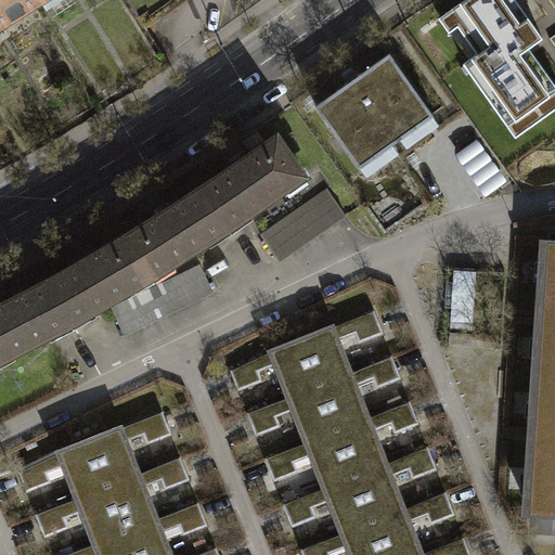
[(0,0),(0,27),(40,3),(38,0),(0,0)]
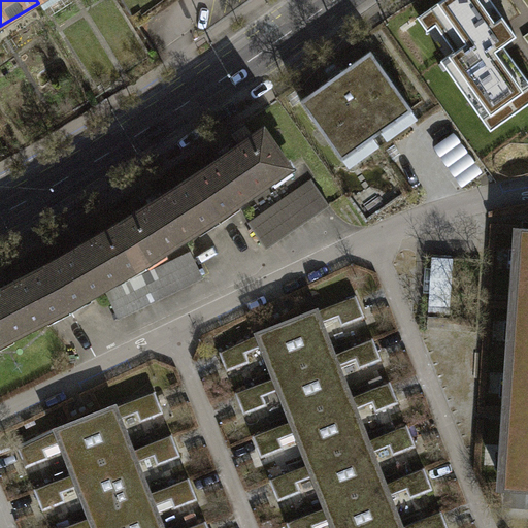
[(517,36),(491,0),(442,0),(419,18),(428,30),(436,25),(455,52),(441,61),(484,120),(527,88),(527,79),(503,45),(517,36)]
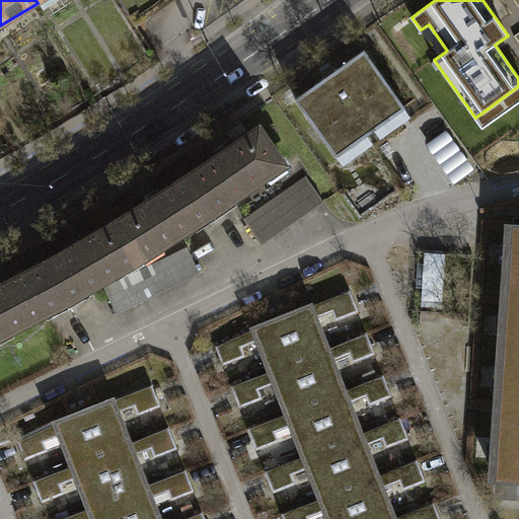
[(365,50),(295,98),(337,156),(405,107),(365,50)]
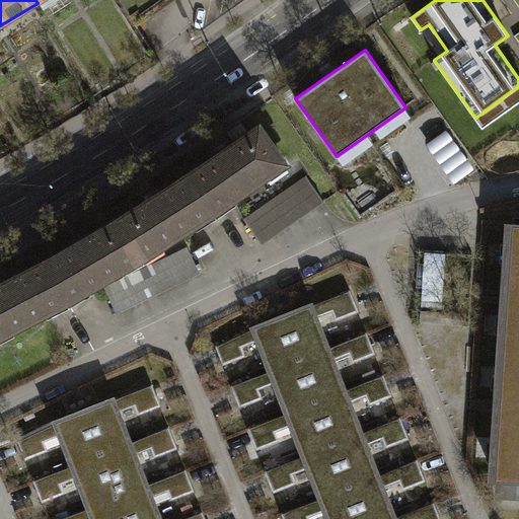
[(219,155),(190,175),(215,212),(285,164),(261,127),(230,147),(229,146),(218,154),(219,155)]
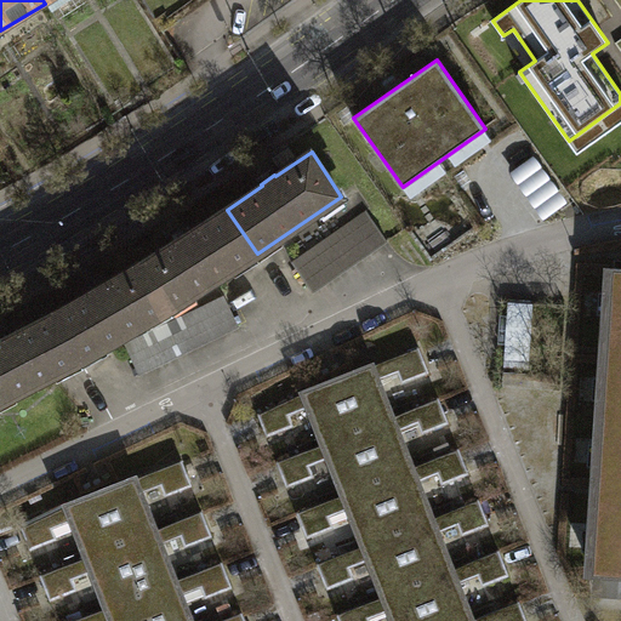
[(511,172),(545,220),(568,203),(534,155),(511,172)]
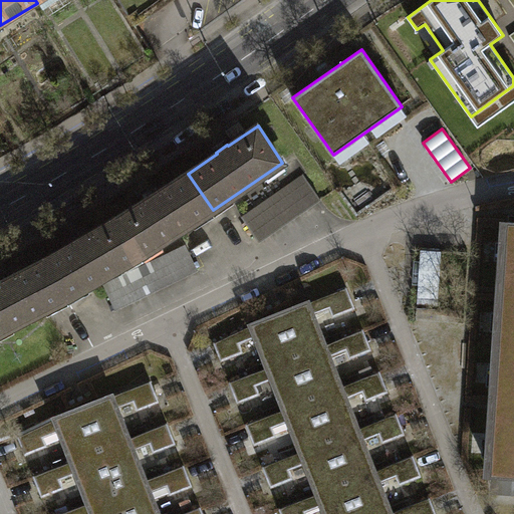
[(147,200),(117,218),(141,255),(213,210),(188,174),(159,192),(158,191),(146,198),(147,200)]
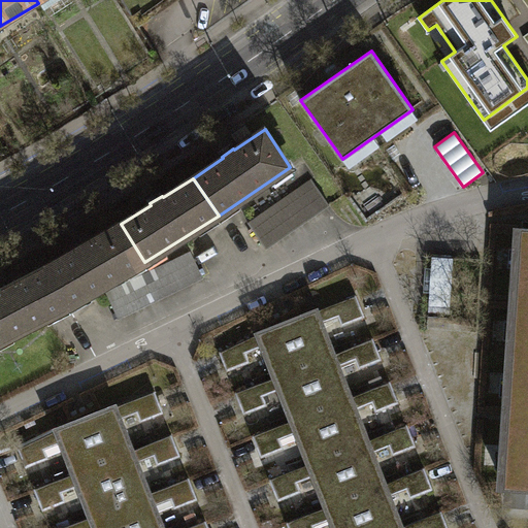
[(266,249),(330,204),(312,178),(249,223),(266,249)]
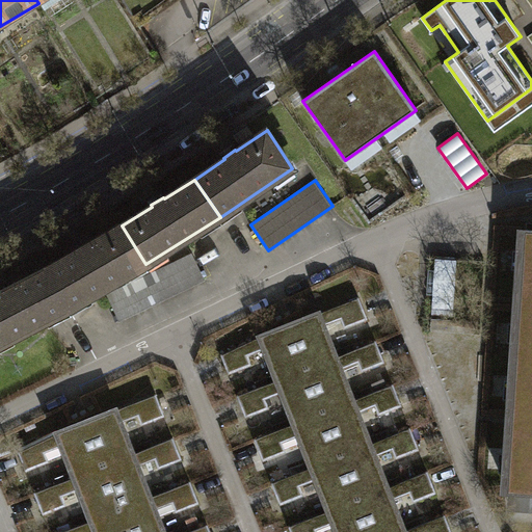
[(78,250),(47,268),(70,308),(145,264),(122,225),(90,243),(89,242),(77,249),(78,250)]
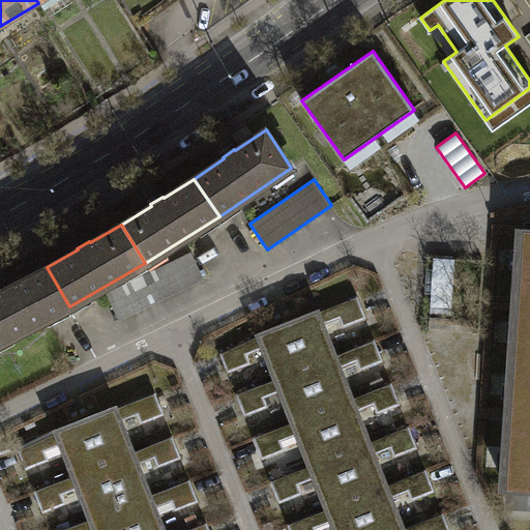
[(529,230),(524,230),(507,490),(529,491),(529,230)]
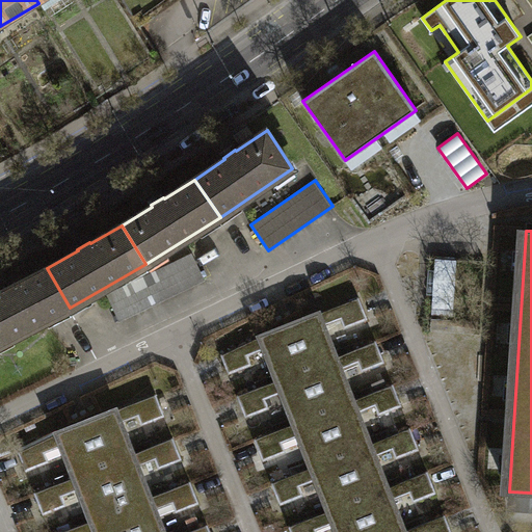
[(108,294),(121,320),(205,280),(192,254),(108,294)]
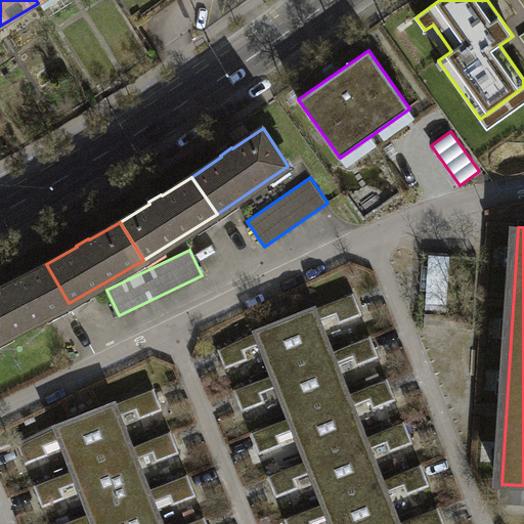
[(440,256),(430,255),(426,314),(446,315),(450,257),(440,256)]
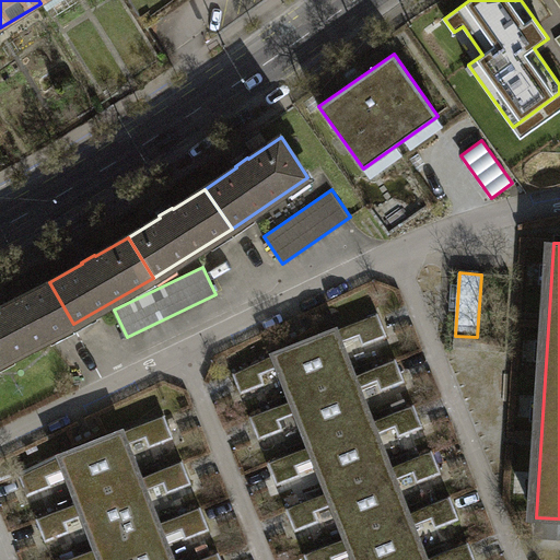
[(2,307),(0,307),(0,361),(73,324),(49,282),(15,300),(15,299),(1,305),(2,307)]
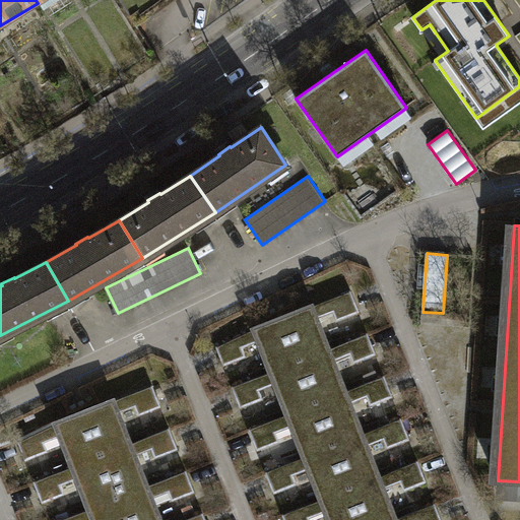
[(284,319),(301,361),(329,349),(317,318),(333,311),(336,318),(359,310),(351,290),(284,319)]
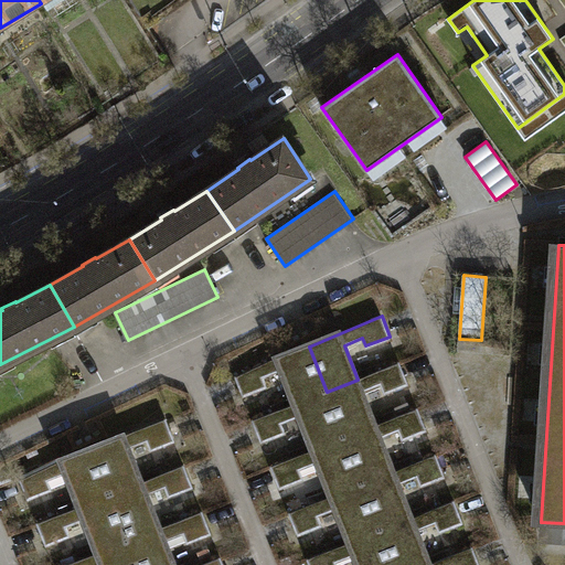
[(283,370),(296,404),(327,392),(309,347),(235,375),(243,394),(267,385),(264,376),(283,370)]
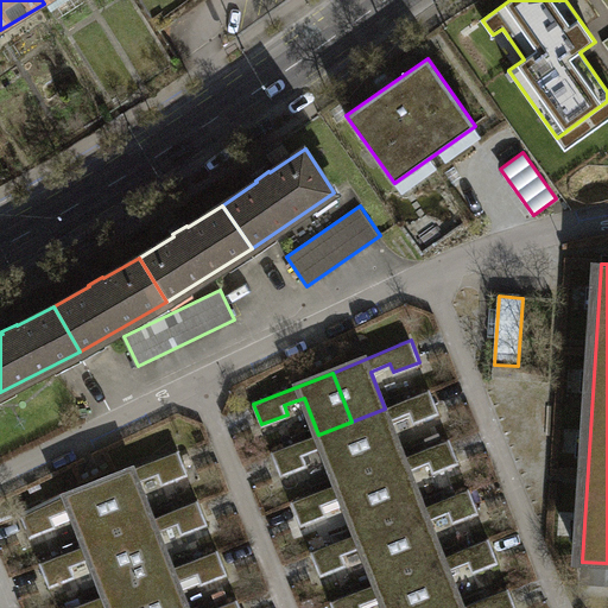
[(352,422),(372,472),(404,458),(390,422),(410,413),(413,422),(439,411),(431,390),(385,409),(352,422)]
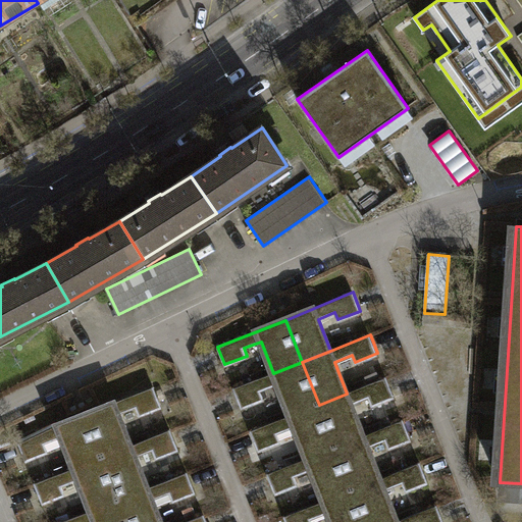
[(278,384),(291,416),(319,405),(302,362),(273,373),(233,388),(241,407),(263,398),(260,390),(278,384)]
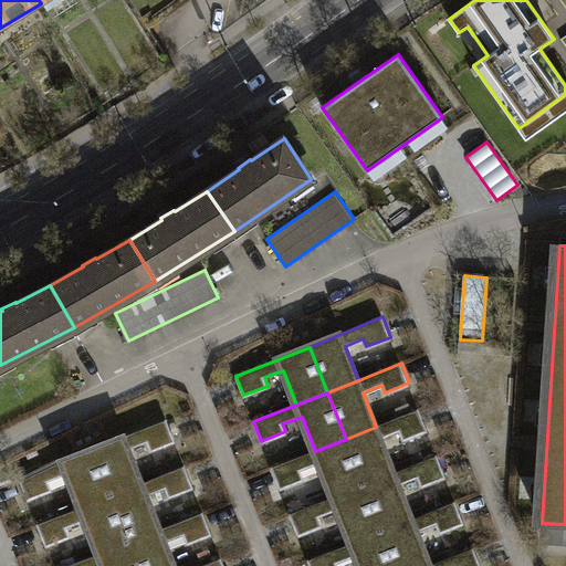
[(346,439),(364,485),(395,473),(380,439),(399,431),(402,439),(427,429),(419,409),(376,427),(346,439)]
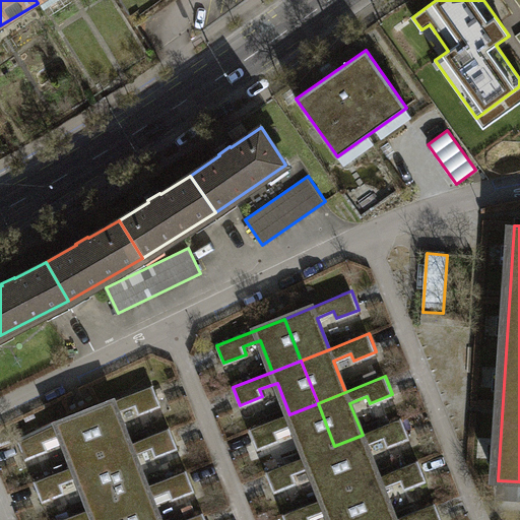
[(85,412),(103,455),(130,444),(118,413),(135,406),(138,412),(160,404),(152,385),(113,401),(85,412)]
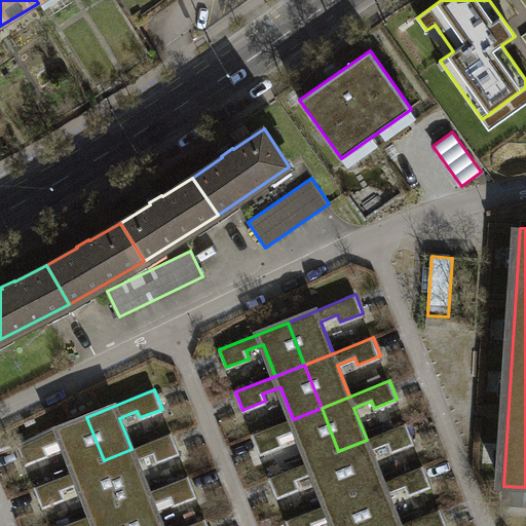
[(297,430),(309,462),(338,451),(322,408),(293,419),(253,435),(260,453),(283,445),(279,437),(297,430)]
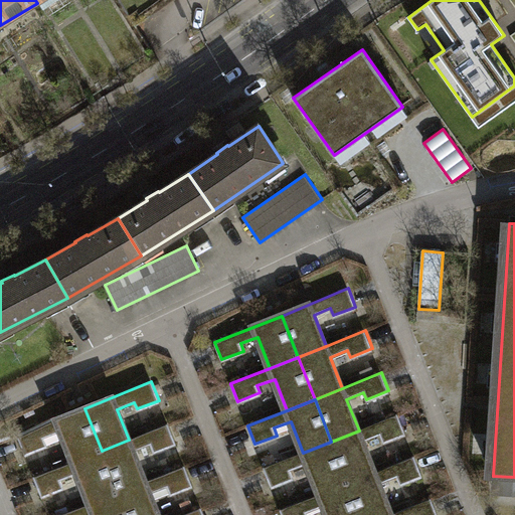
[(60,431),(73,462),(102,451),(84,408),(57,419),(17,437),(25,454),(46,445),(43,438),(60,431)]
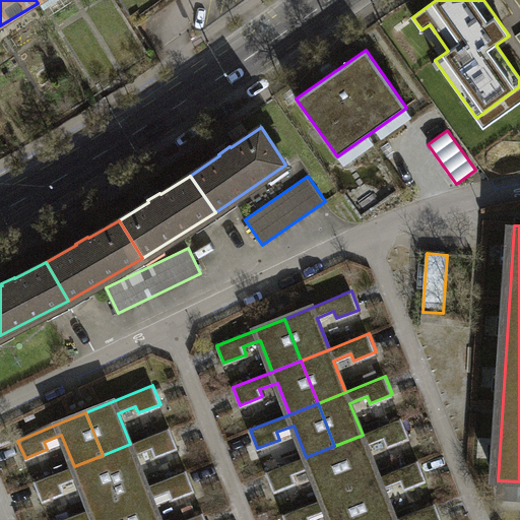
[(334,446),(351,488),(379,477),(367,446),(384,439),(387,446),(409,437),(402,418),(363,435),(334,446)]
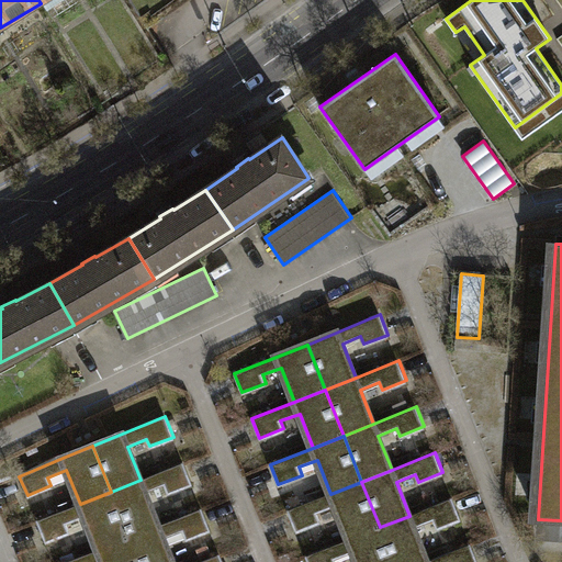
[(141,480),(111,492),(128,538),(159,526),(145,492),(164,484),(167,492),(191,482),(184,463),(141,480)]
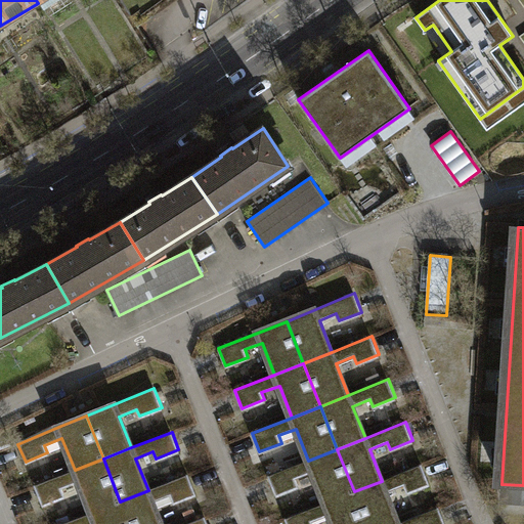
[(313,472),(325,503),(354,491),(337,449),(308,461),(268,476),(275,494),(298,485),(296,478),(313,472)]
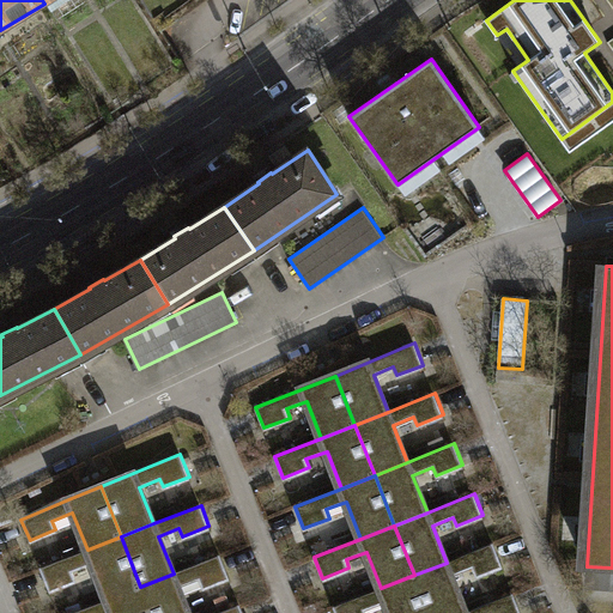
[(92,563),(107,600),(140,587),(121,536),(87,550),(41,568),(49,590),(76,580),(72,571),(92,563)]
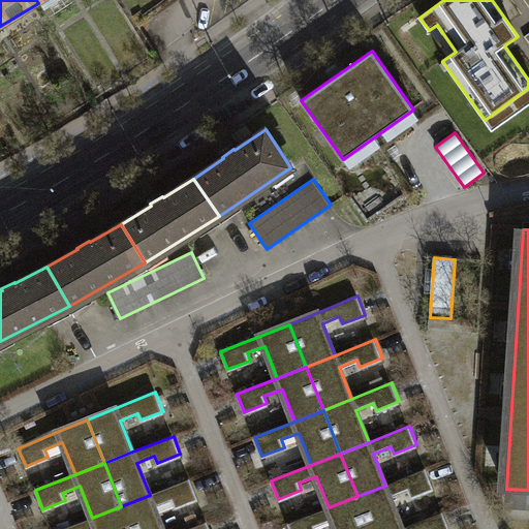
[(358,496),(369,528),(402,528),(403,528),(390,497),(407,490),(410,496),(433,488),(426,469),(385,486),(358,496)]
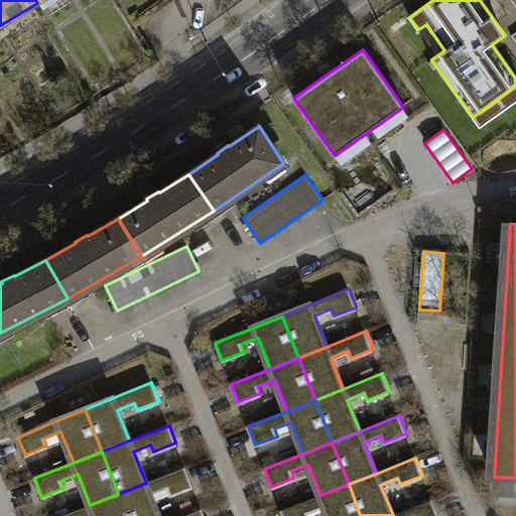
[(146,483),(118,494),(126,515),(158,515),(150,494),(167,487),(170,494),(192,485),(185,468),(146,483)]
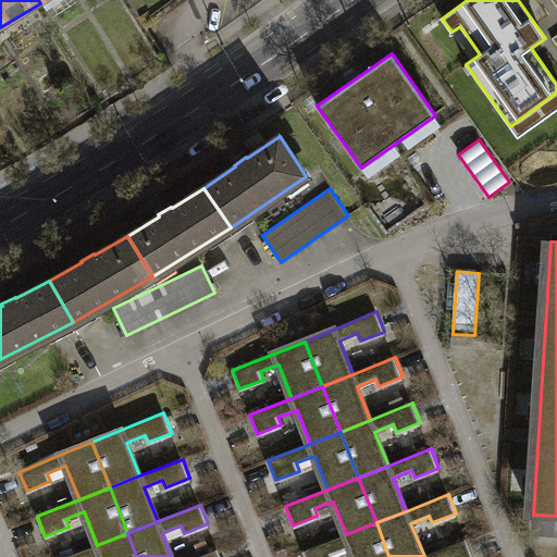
[(350,547),(355,556),(388,556),(376,522),(346,534),(304,552),(305,556),(333,556),(332,554),(350,547)]
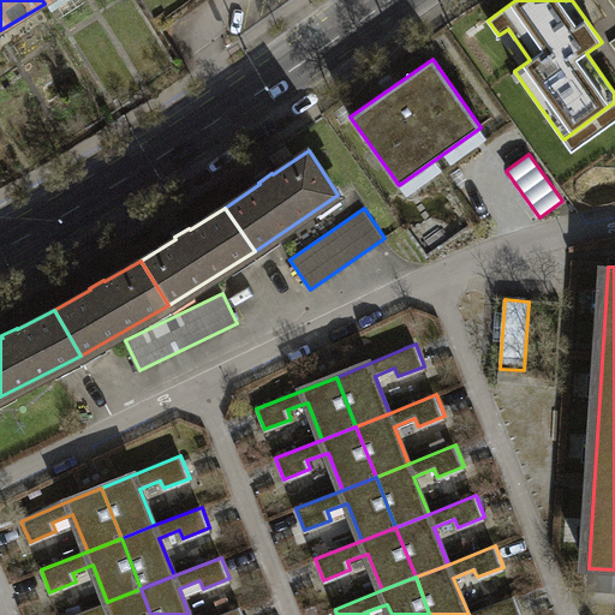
[(112,614),(113,614),(112,614),(150,614),(141,589),(107,602),(72,614),(112,614)]
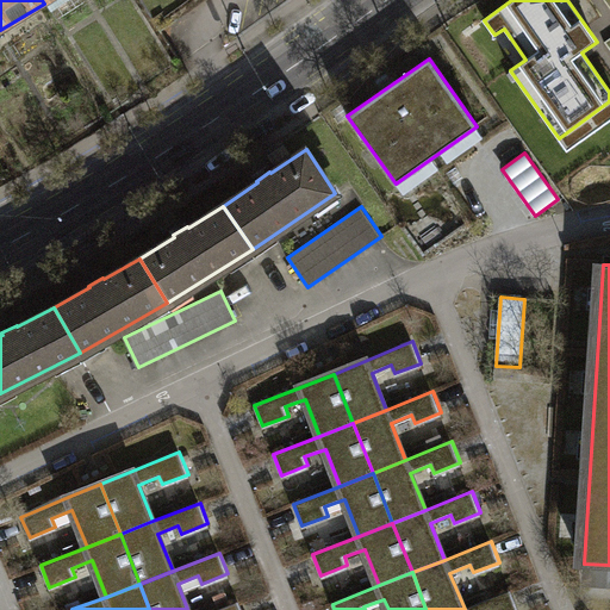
[(464,609),(517,609),(511,591),(465,609),(464,609)]
